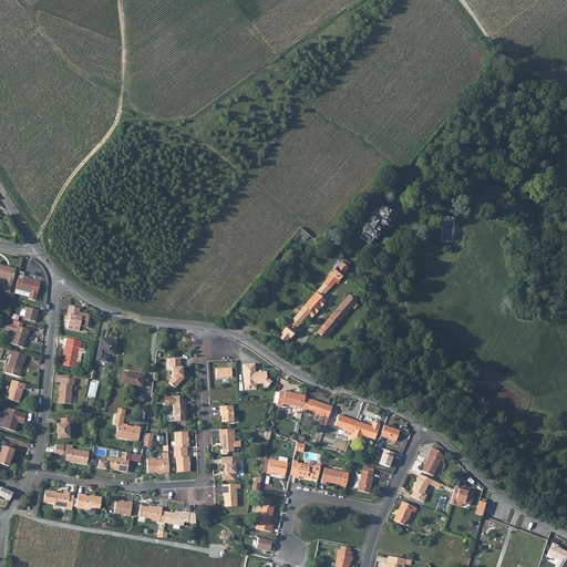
[(384,210),(383,214),(377,210),(369,224),(368,223),(362,229),(364,230),(360,237),(371,245),(374,237),(377,238),(380,232),(379,230),(383,224),(387,225),(392,215),(384,210)]
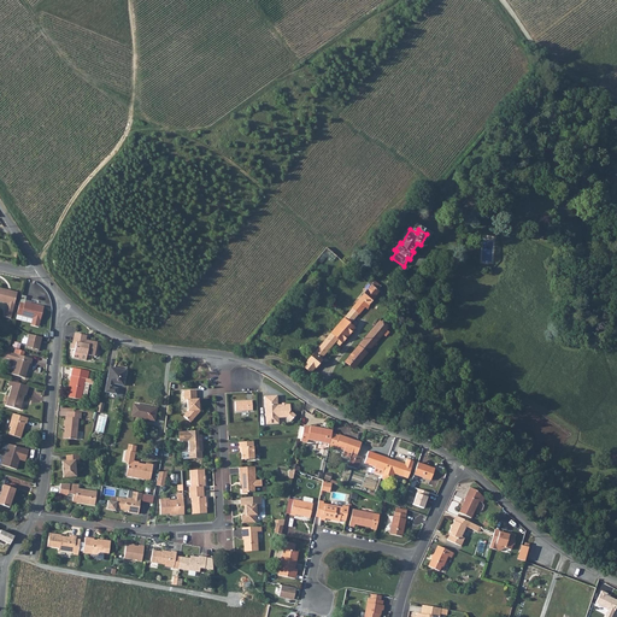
[(327,248),(317,260),(322,265),(328,258),(334,262),(339,258),(327,248)]
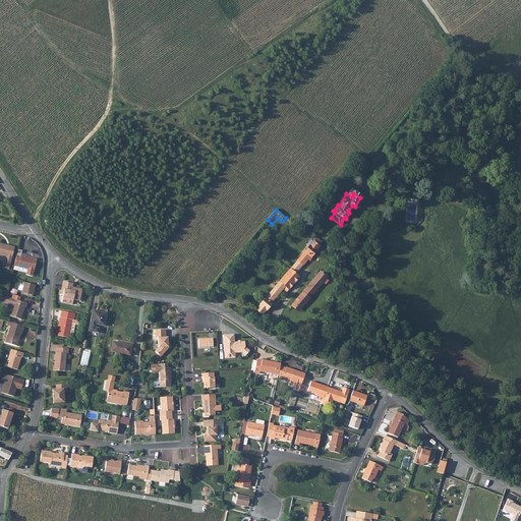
[(0,242),(0,254),(5,255),(2,267),(8,268),(14,246),(0,242)]
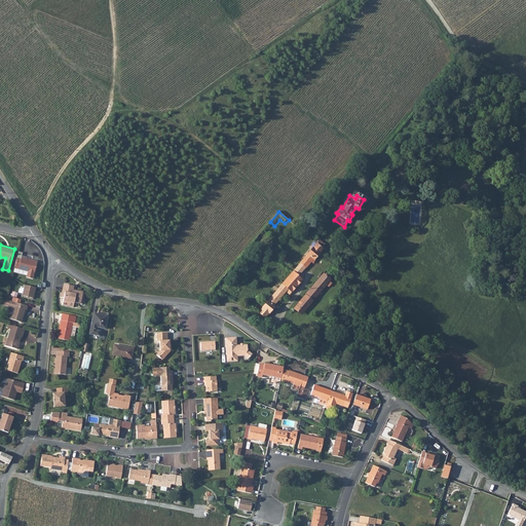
[(313,259),(315,260),(324,249),(317,245),(294,272),(299,277),(313,259)]
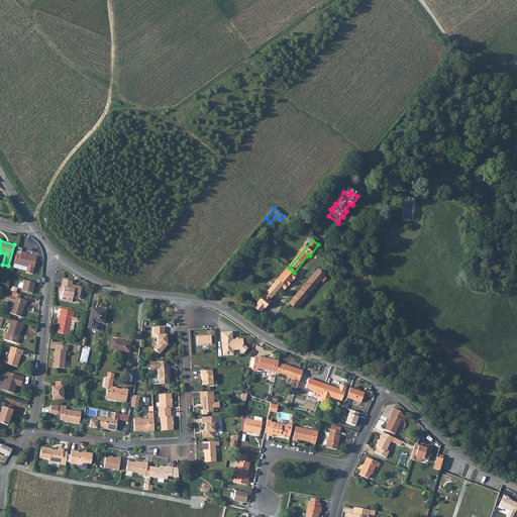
[(20,253),(16,252),(14,264),(33,269),(36,256),(20,252),(20,253)]
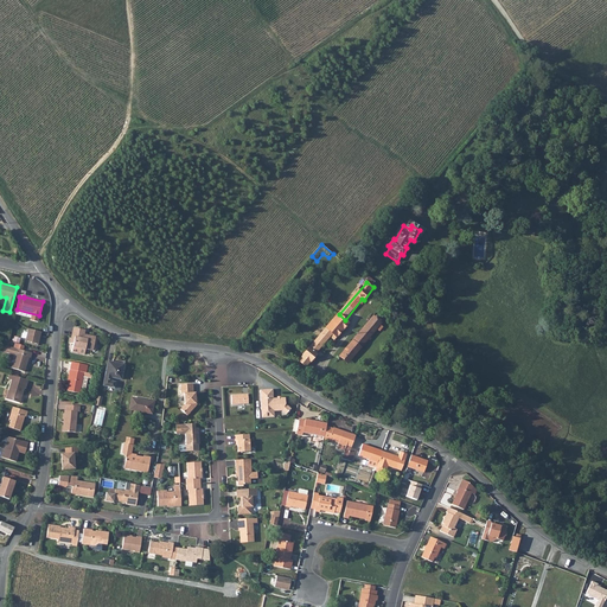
[(345,320),(339,314),(300,362),(307,368),(318,356),(317,355),(331,337),(336,340),(350,324),(345,320)]
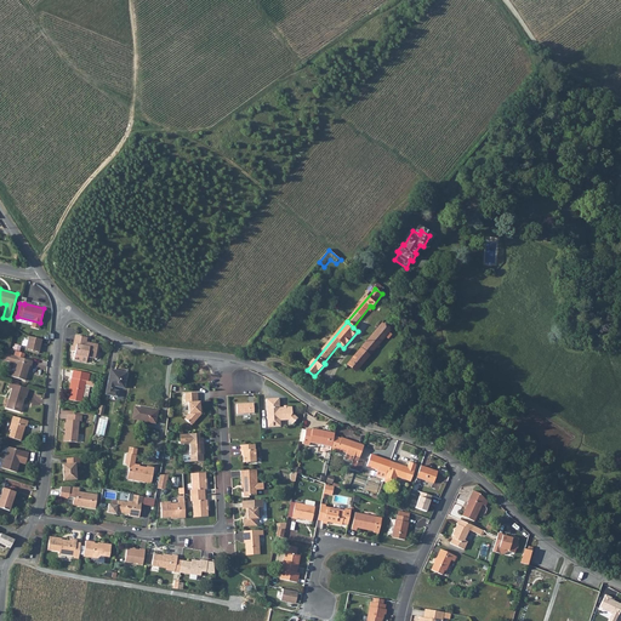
[(383,324),(352,362),(360,368),(386,337),(389,340),(393,336),(389,334),(392,331),(383,324)]
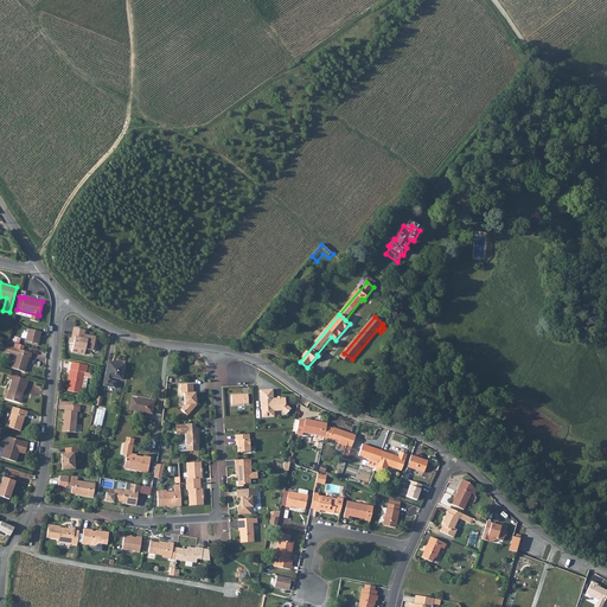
[(74,343),(72,347),(80,350),(81,347),(87,349),(93,351),(96,337),(89,334),(88,337),(84,337),(87,328),(75,326),(70,342),(74,343)]
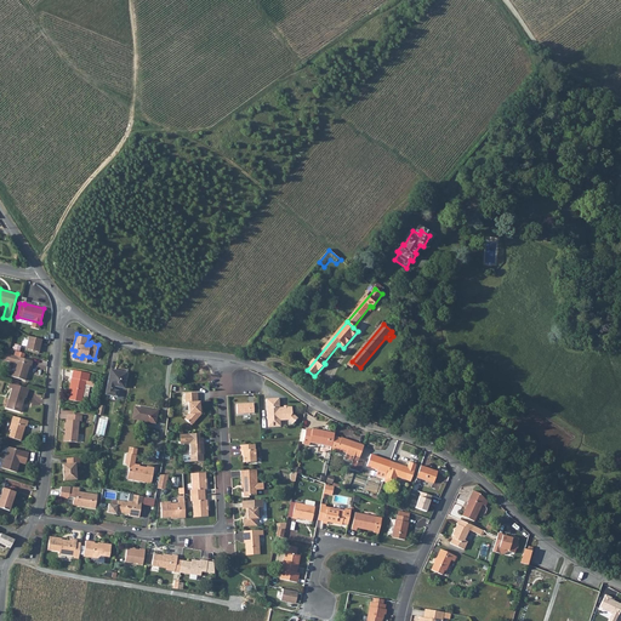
[(29,336),(26,348),(40,351),(43,339),(29,336)]
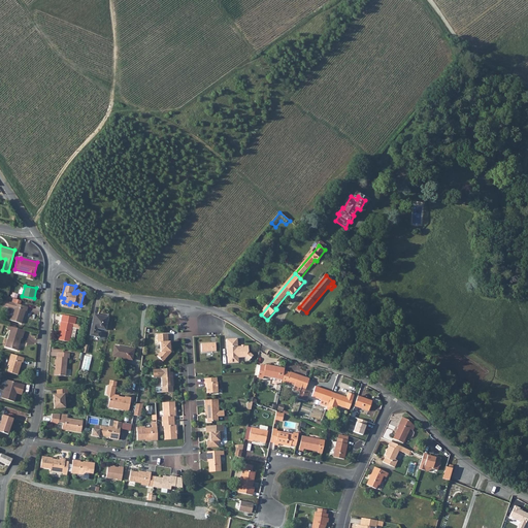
[(28,307),(5,300),(3,306),(13,309),(10,320),(22,324),(26,310),(27,310),(28,307)]
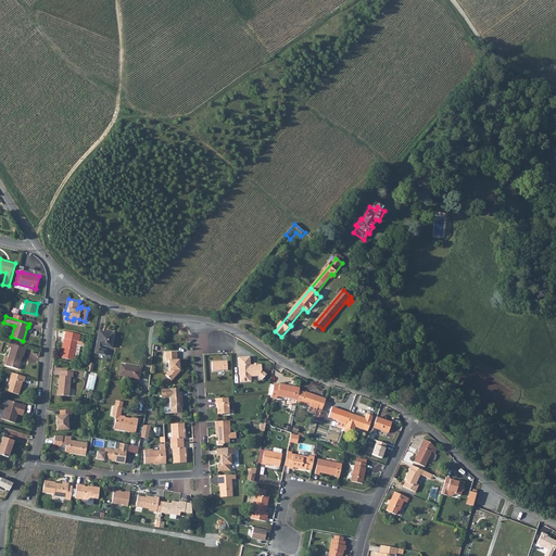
[(319,333),(323,329),(315,324),(312,327),(319,333)]
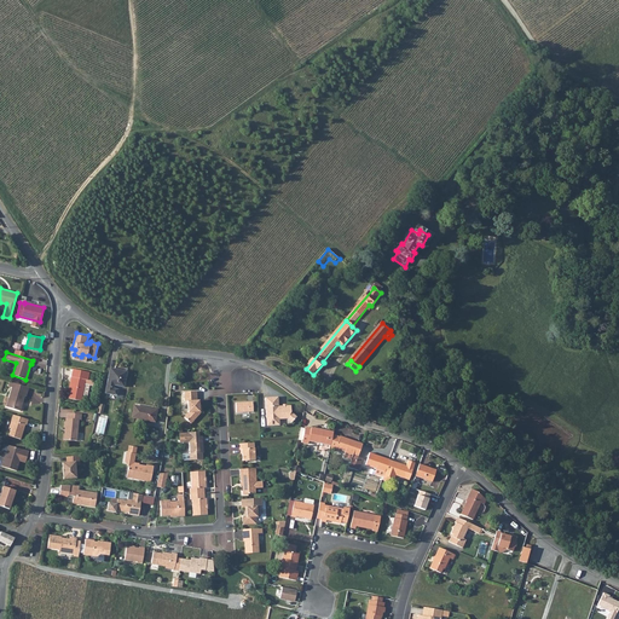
[(90,372),(73,368),(70,380),(73,380),(69,397),(81,399),(85,385),(93,386),(94,381),(88,380),(90,372)]
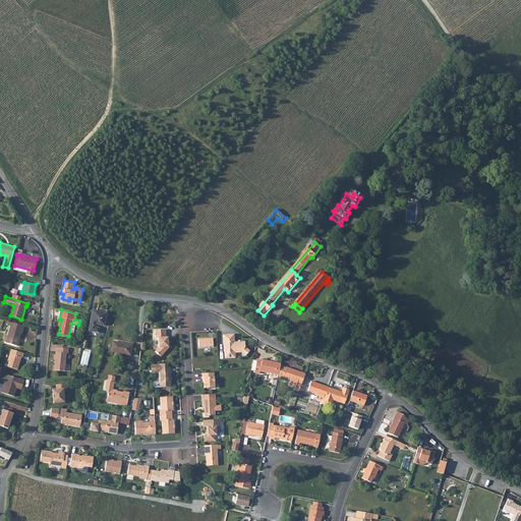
[(104,326),(107,311),(94,309),(89,331),(98,333),(99,328),(95,327),(96,324),(104,326)]
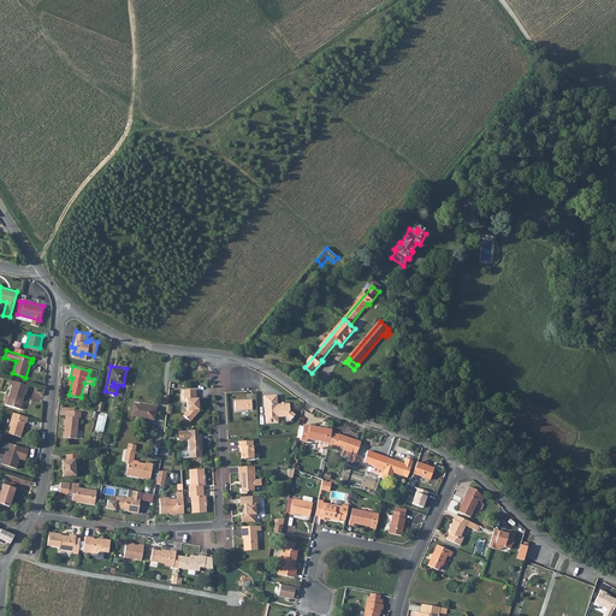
[(30,386),(11,380),(9,385),(12,386),(6,406),(21,409),(25,395),(27,395),(30,386)]
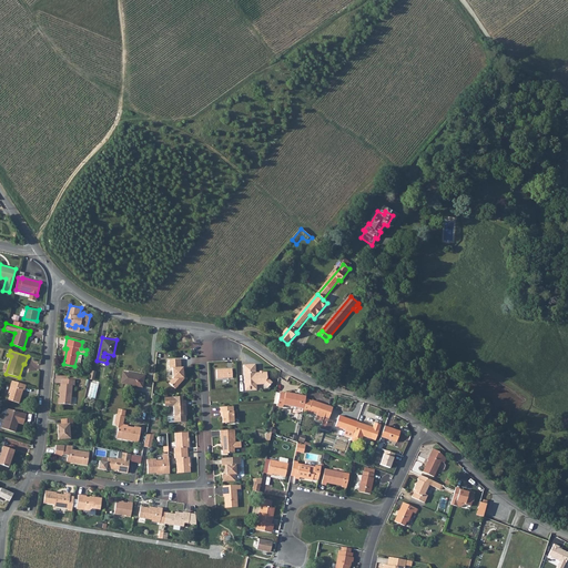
[(173,367),(174,377),(170,382),(175,387),(181,383),(180,377),(185,377),(185,372),(183,371),(183,369),(181,366),(181,358),(170,358),(170,367),(173,367)]
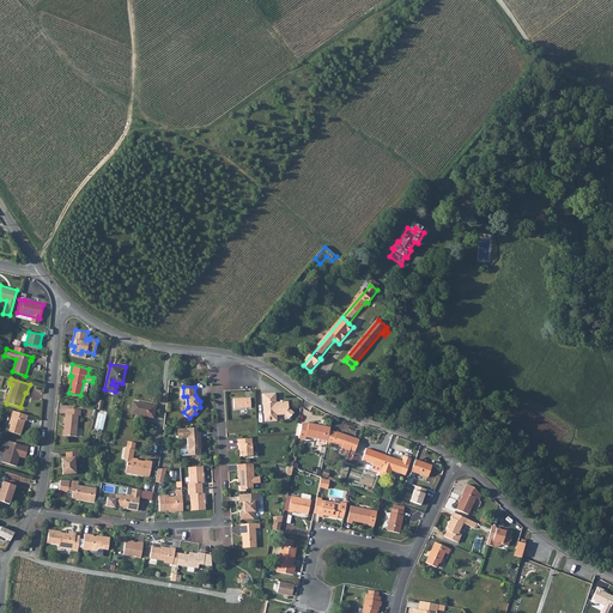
[(274,393),(262,393),(263,422),(271,422),(271,417),(275,417),(275,416),(284,416),(287,419),(293,414),(287,408),(287,402),(275,402),(274,393)]
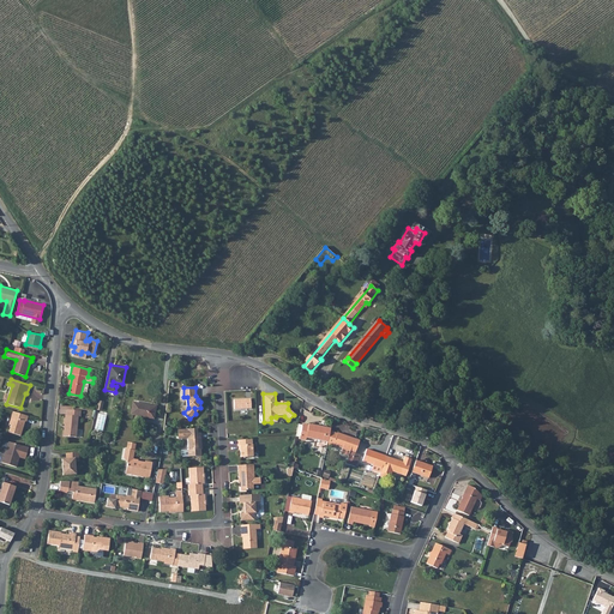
[(251,408),(251,398),(234,398),(234,408),(251,408)]
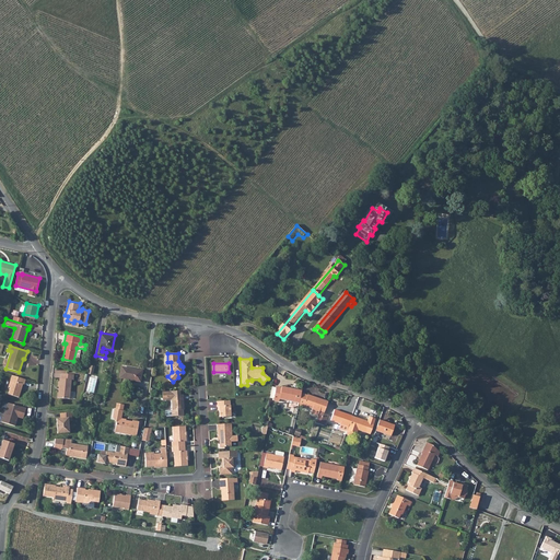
[(142,369),(123,364),(121,366),(119,376),(140,381),(142,371),(142,369)]
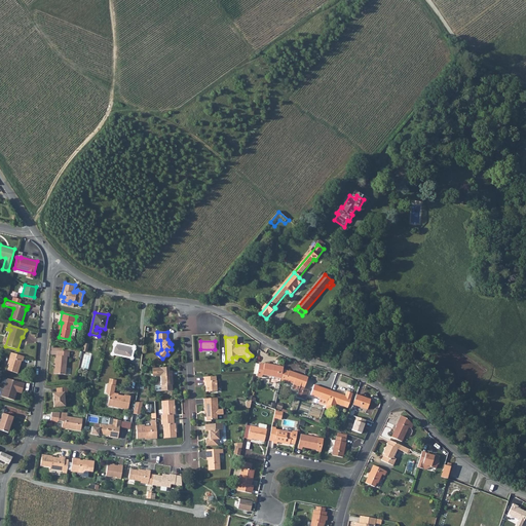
[(69,357),(69,351),(58,350),(58,355),(55,354),(55,364),(57,364),(55,374),(66,374),(68,357),(69,357)]
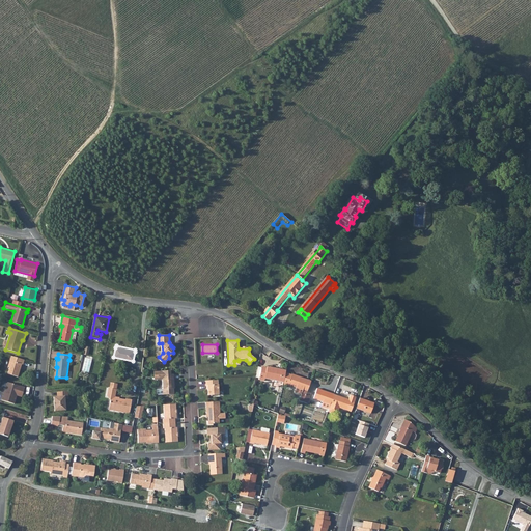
[(24,361),(11,357),(8,367),(9,368),(7,374),(18,378),(21,365),(23,365),(24,361)]
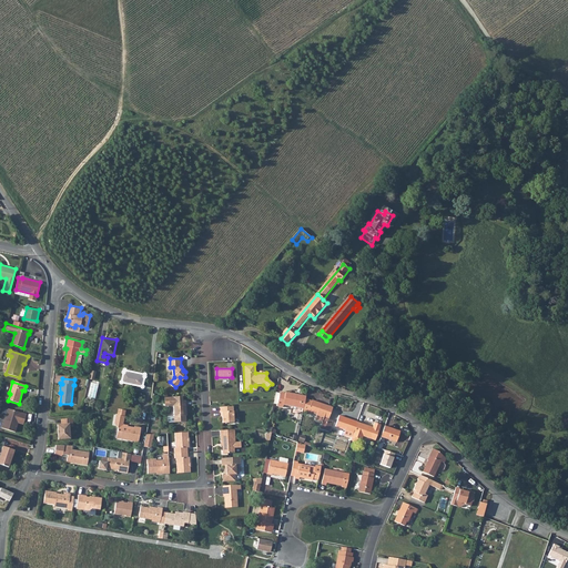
[(306,399),(307,397),(287,393),(287,395),(282,394),(279,407),(285,408),(285,405),(295,407),(305,409),(306,399)]
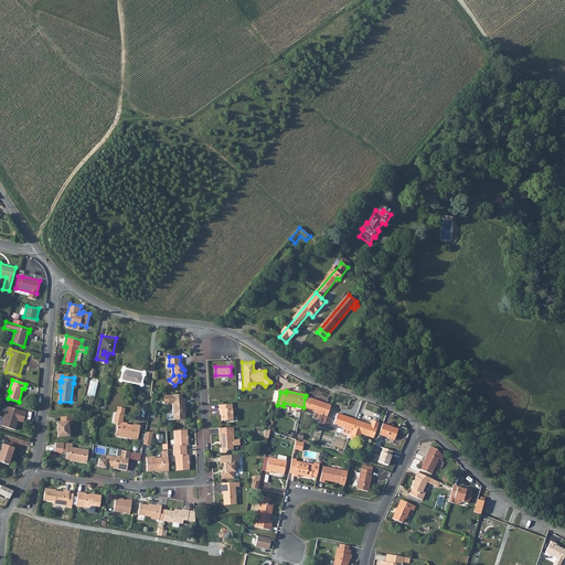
[(184,404),(182,394),(163,395),(163,404),(171,404),(173,420),(185,419),(183,409),(185,408),(184,404)]
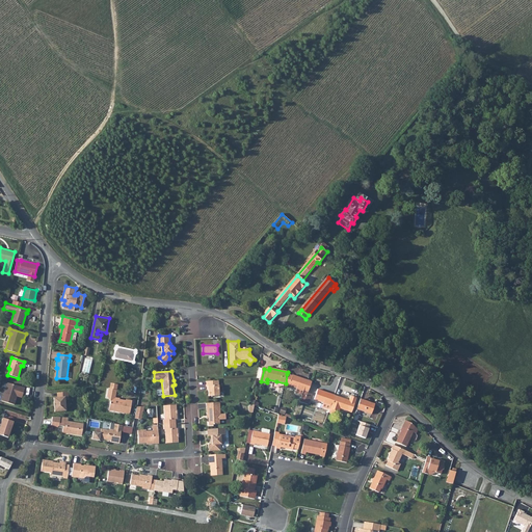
[(293,376),(287,374),(286,383),(285,387),(289,388),(290,383),(310,391),(313,381),(293,374),(293,376)]
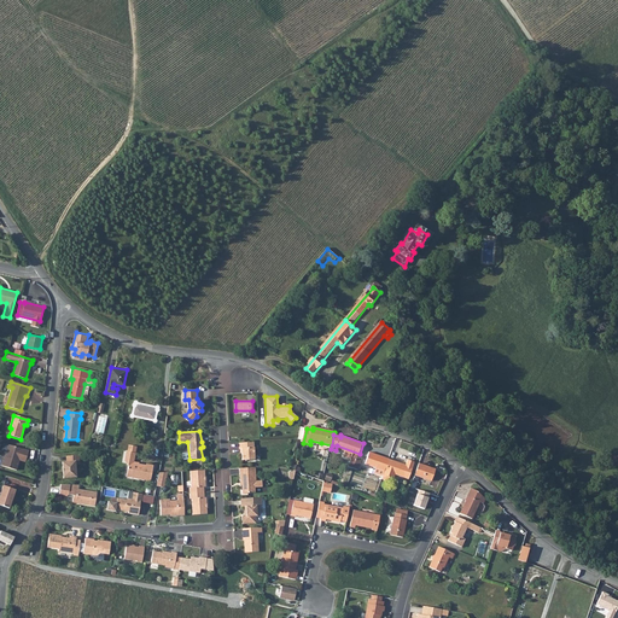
[(254,460),(254,442),(239,443),(240,449),(242,449),(243,460),(254,460)]
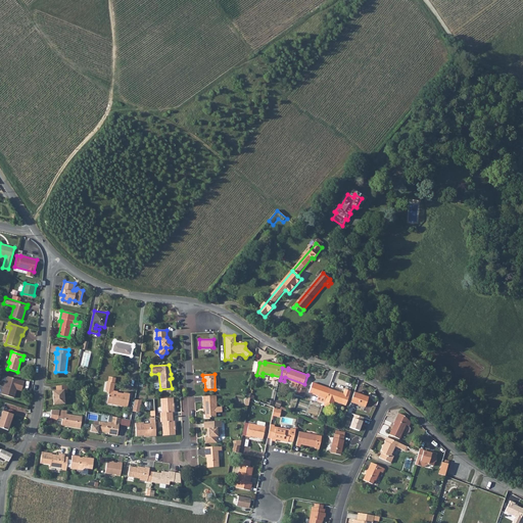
[(104,390),(108,390),(106,395),(110,395),(109,403),(126,407),(128,394),(123,393),(122,395),(116,394),(116,391),(112,391),(114,378),(108,376),(106,382),(105,382),(104,390)]
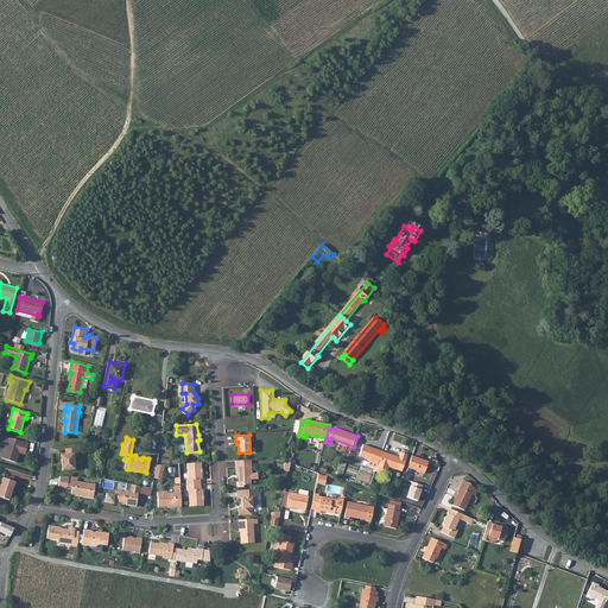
[(7,439),(1,461),(14,464),(18,455),(19,450),(25,453),(27,445),(7,439)]
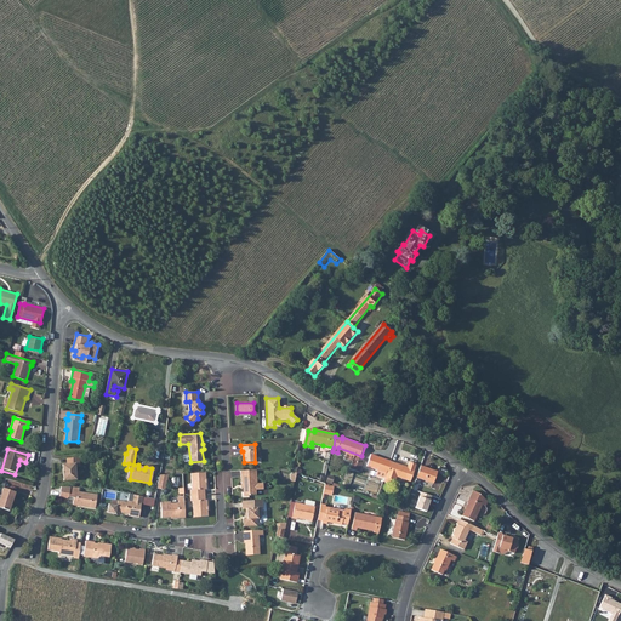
[(362,457),(354,455),(351,467),(357,469),(362,457)]
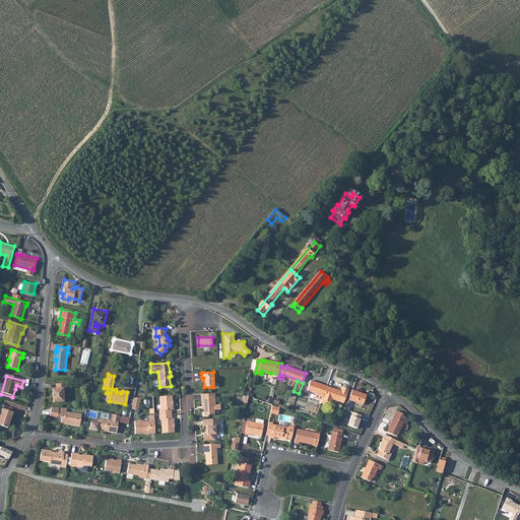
[(324,396),(327,387),(310,381),(307,390),(324,396)]
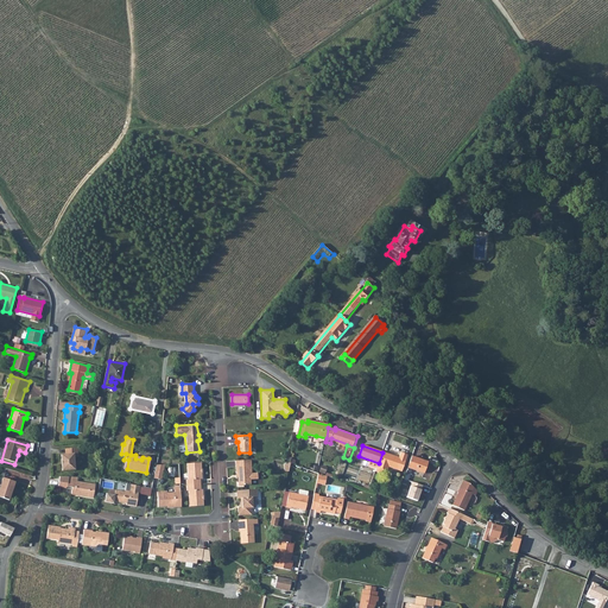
[(399,458),(382,453),(379,463),(378,467),(375,472),(382,474),(387,472),(388,467),(401,473),(407,456),(401,454),(399,458)]
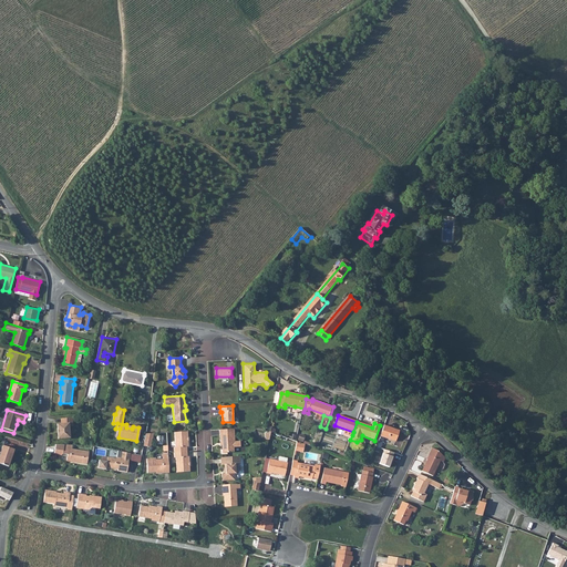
[(69,426),(69,424),(61,424),(57,425),(58,439),(69,437),(69,426)]
